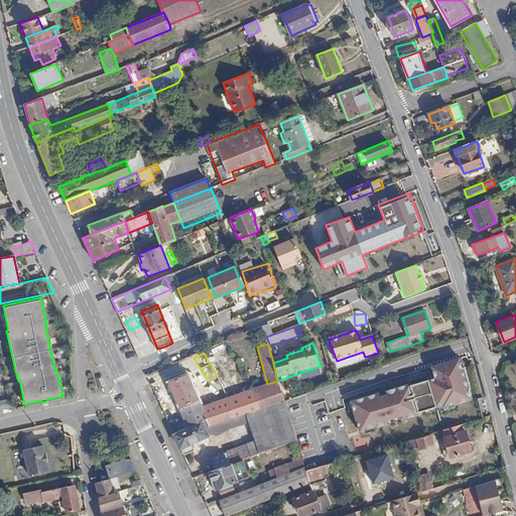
[(473,399),(461,357),(431,366),(434,377),(352,400),(361,430),(473,399)]
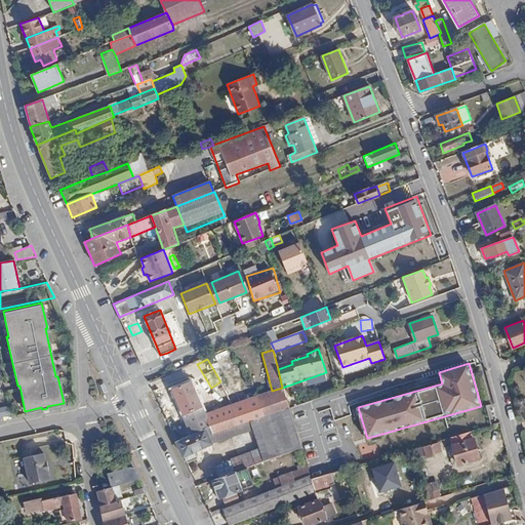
[(172,390),(192,435),(210,427),(205,413),(192,381),(172,390)]
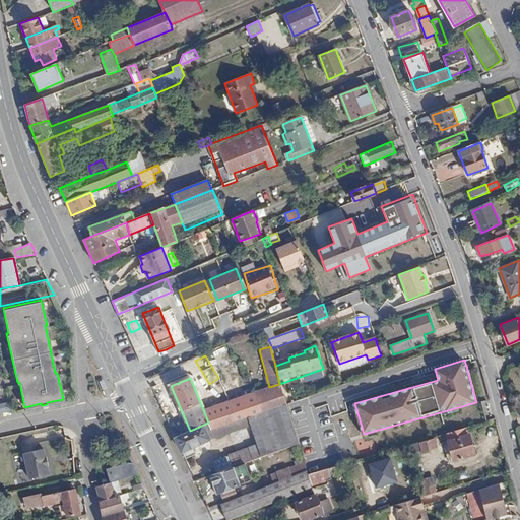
[(211,430),(248,417),(286,403),(279,384),(269,387),(203,409),(208,423),(211,430)]
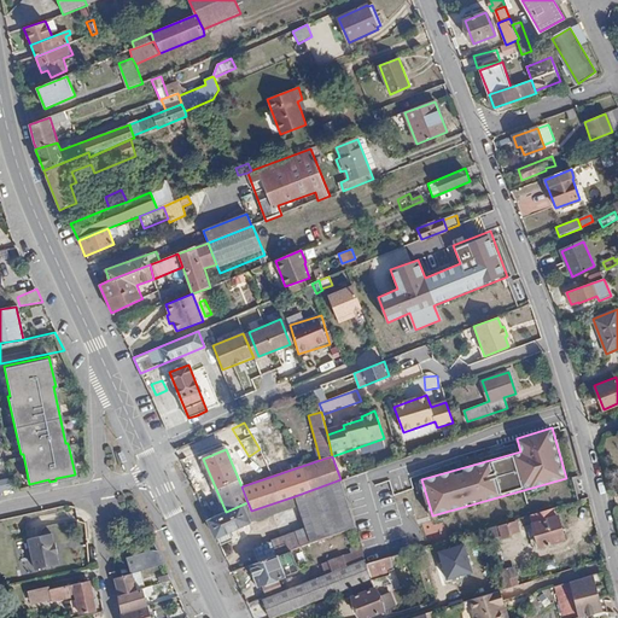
[(0,477),(0,488),(12,485),(10,476),(0,477)]
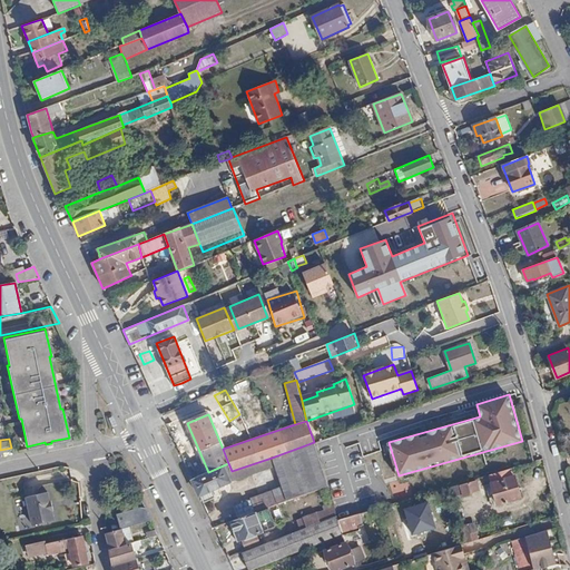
[(272,458),(275,465),(282,487),(286,501),(327,487),(314,443),(314,442),(272,458)]
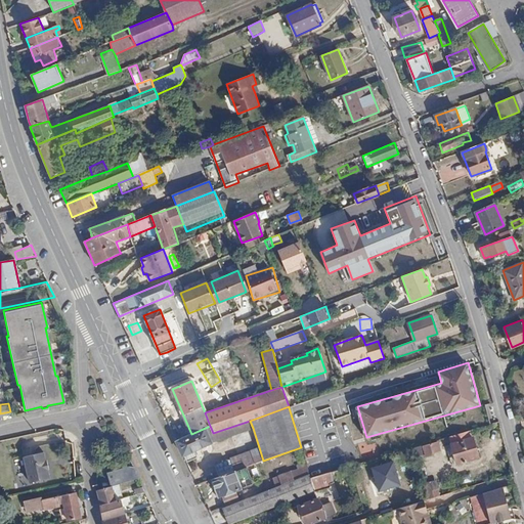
[(176,440),(183,455),(184,454),(187,462),(198,456),(194,449),(220,439),(253,428),(250,421),(213,433),(210,426),(191,434),(176,440)]
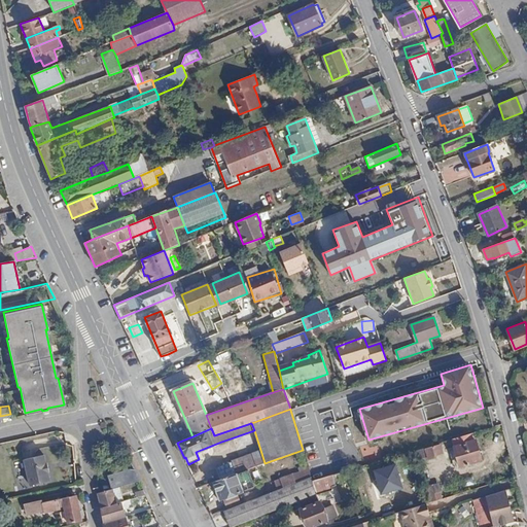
[(473,441),(472,433),(453,440),(455,445),(453,446),(459,466),(482,460),(476,440),(473,441)]
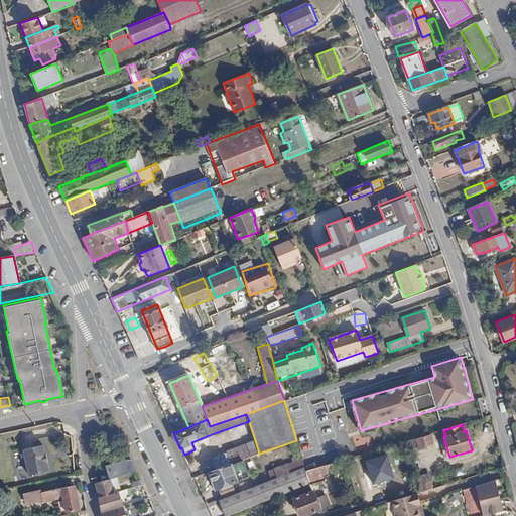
[(415,439),(418,449),(426,447),(425,445),(433,443),(431,435),(415,439)]
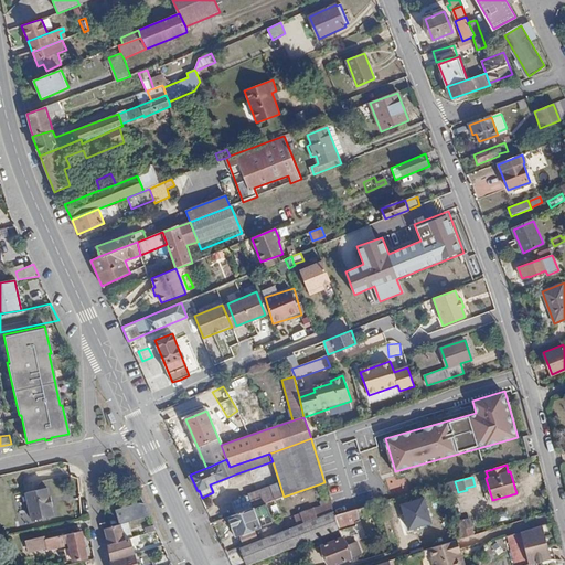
[(446,484),(448,494),(458,492),(455,481),(446,484)]
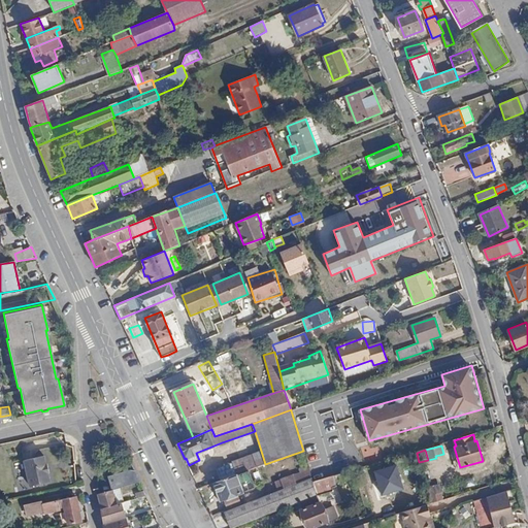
[(236,474),(250,469),(265,464),(261,451),(231,461),(232,463),(236,474)]
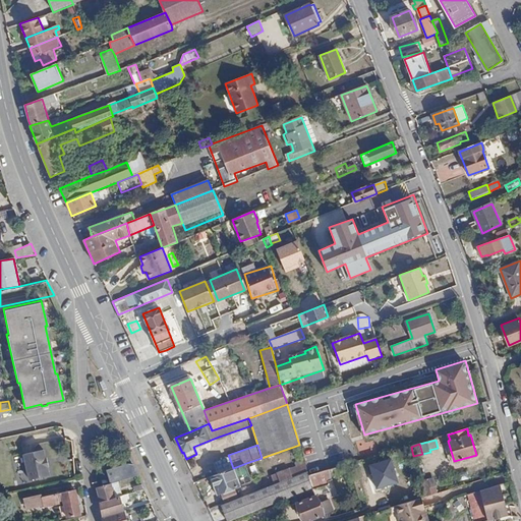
[(42,451),(22,455),(24,466),(46,462),(45,458),(44,458),(42,451)]
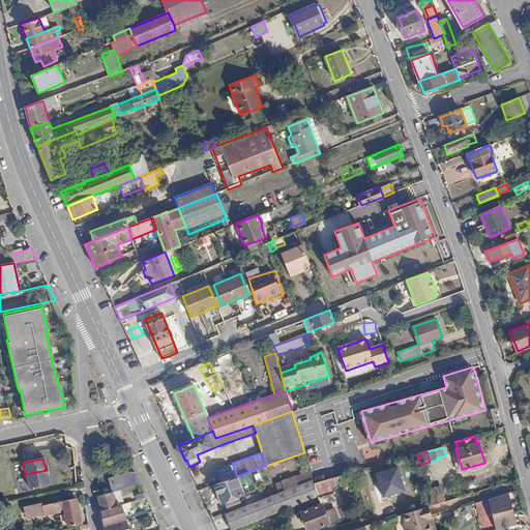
[(217,471),(222,482),(237,476),(233,465),(217,471)]
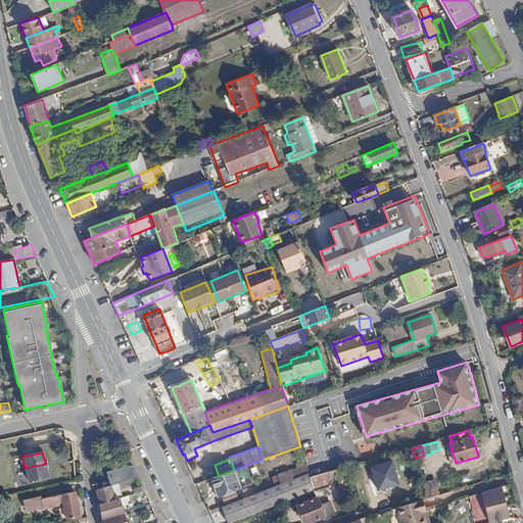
[(393,460),(370,467),(377,491),(400,485),(393,460)]
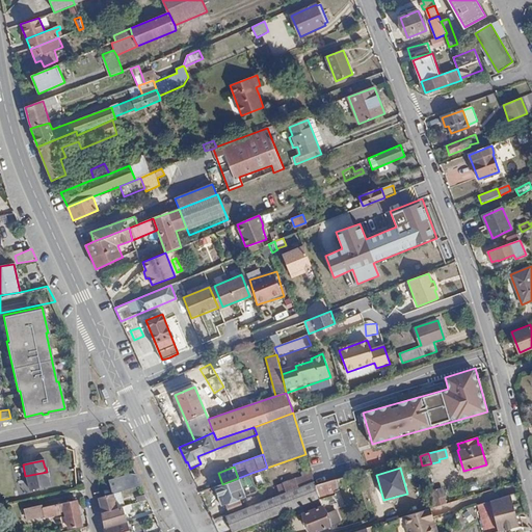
[(47,472),(25,476),(27,485),(47,480),(47,477),(48,477),(47,472)]
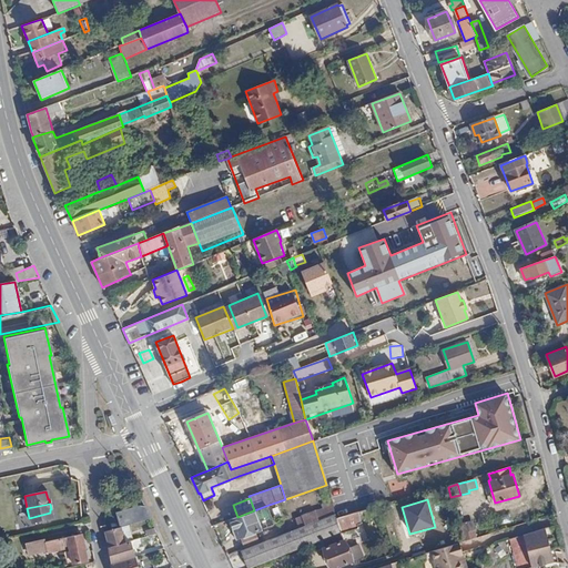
[(121,526),(149,518),(142,504),(114,511),(118,526),(121,526)]
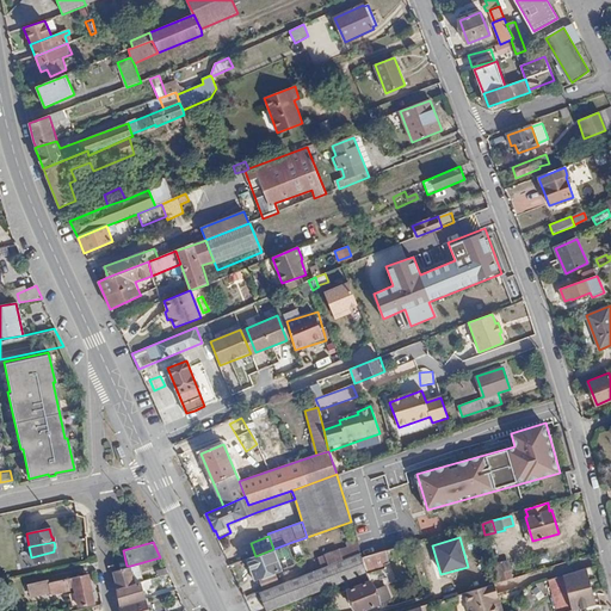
[(255,556),(248,559),(255,578),(296,565),(289,543),(273,549),(255,556)]
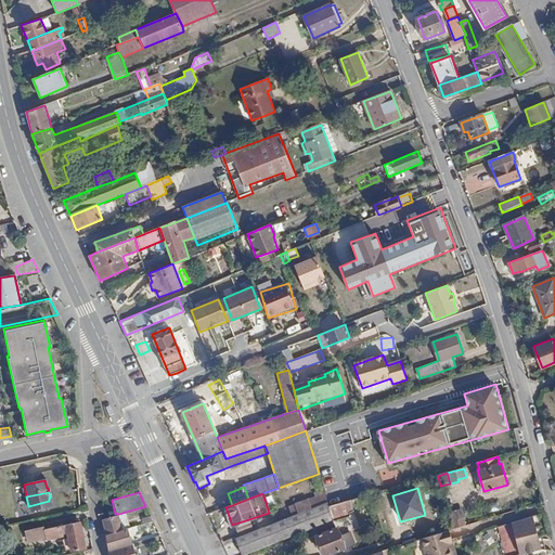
[(295,504),(298,514),(319,505),(315,497),(295,504)]
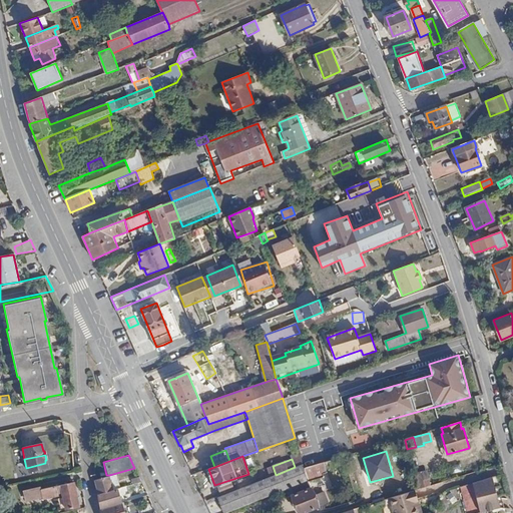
[(305,468),(309,481),(324,478),(323,474),(328,472),(324,461),(305,468)]
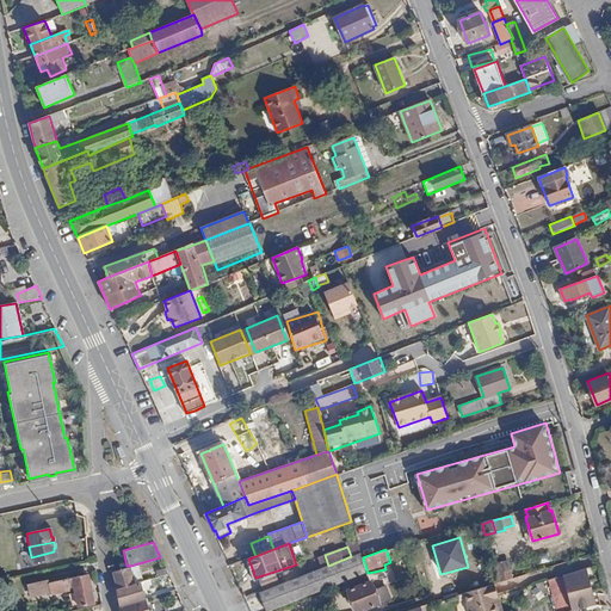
[(54,551),(31,557),(32,563),(56,559),(54,551)]
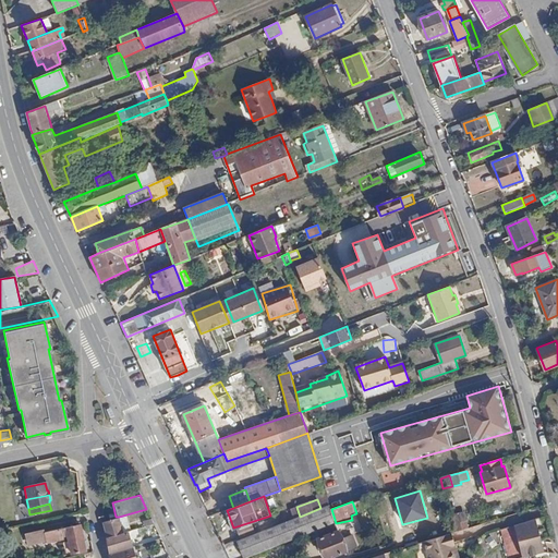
[(237,542),(243,557),(245,557),(315,531),(336,523),(331,509),(330,505),(320,508),(300,517),(237,542)]
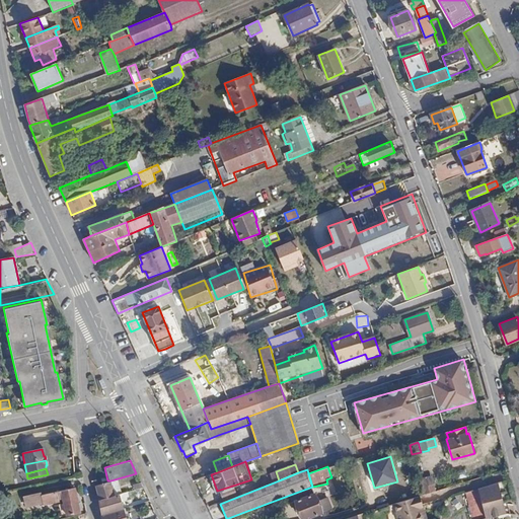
[(424,496),(435,492),(434,485),(429,486),(427,477),(419,479),(424,496)]
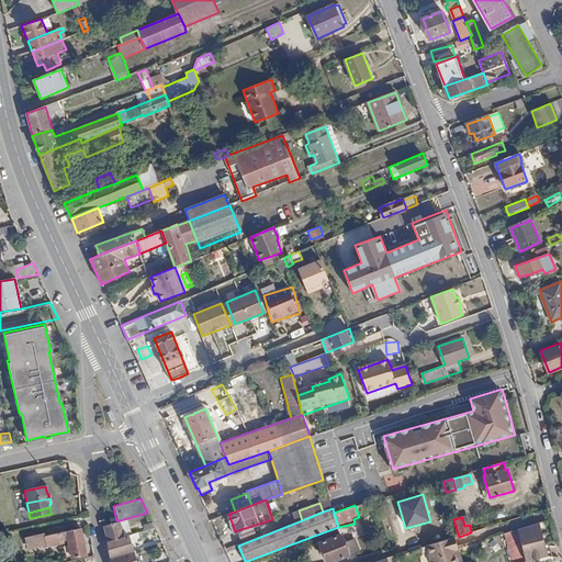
[(104,524),(109,541),(124,537),(120,520),(116,520),(104,524)]
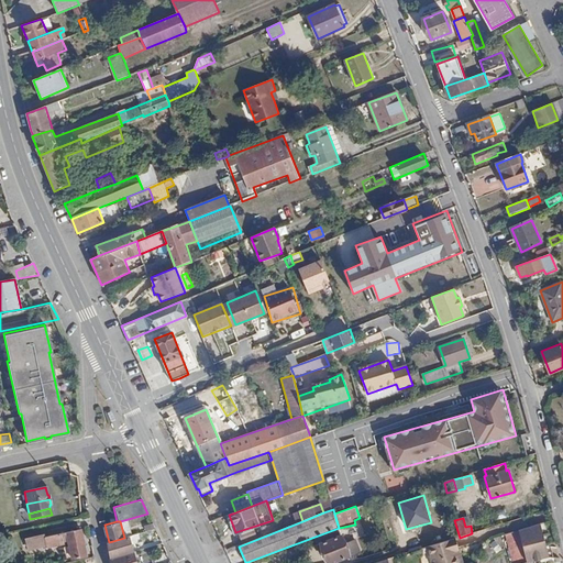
[(540,525),(506,536),(512,562),(529,562),(549,558),(547,548),(540,525)]
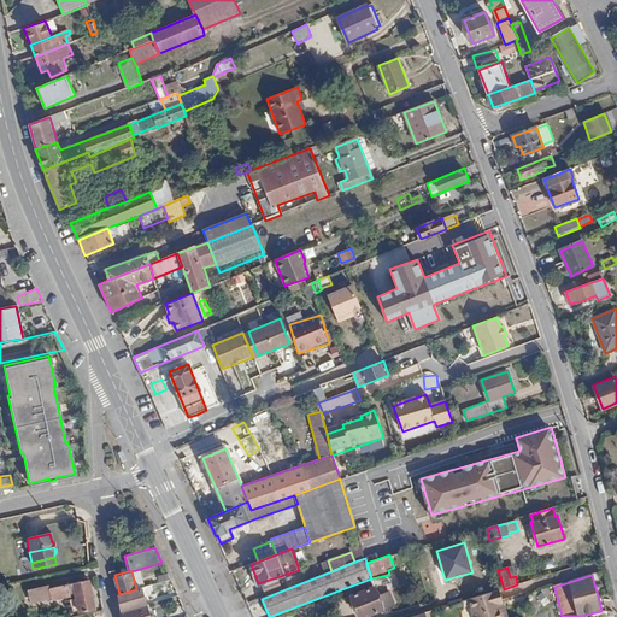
[(93,609),(87,579),(50,589),(29,593),(30,600),(50,597),(50,600),(68,595),(68,594),(74,593),(77,612),(93,609)]
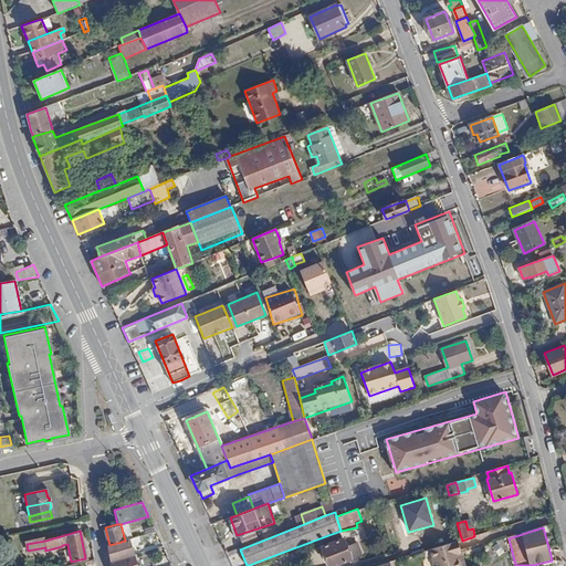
[(341,531),(320,538),(331,565),(335,565),(352,559),(341,531)]
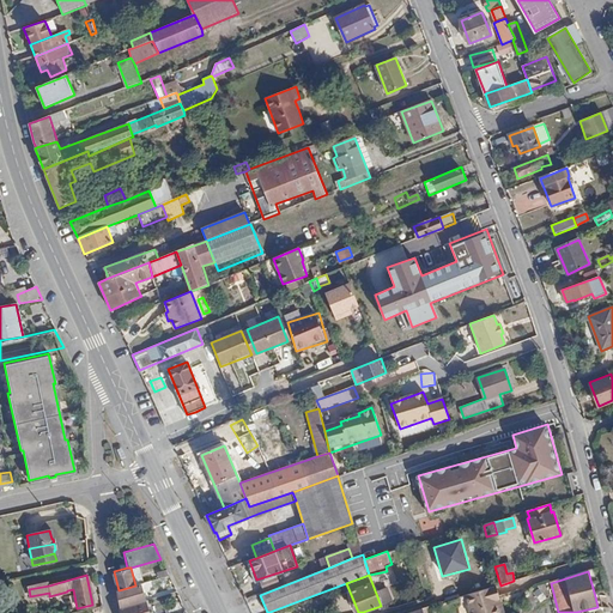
[(119,590),(122,608),(144,601),(139,584),(135,586),(119,590)]
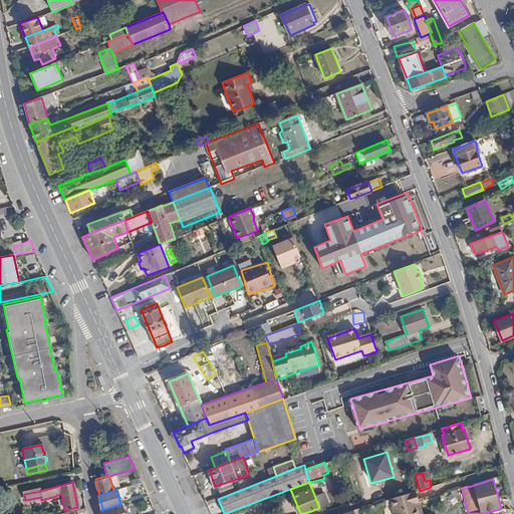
[(415,492),(395,498),(400,513),(417,513),(415,504),(418,502),(415,492)]
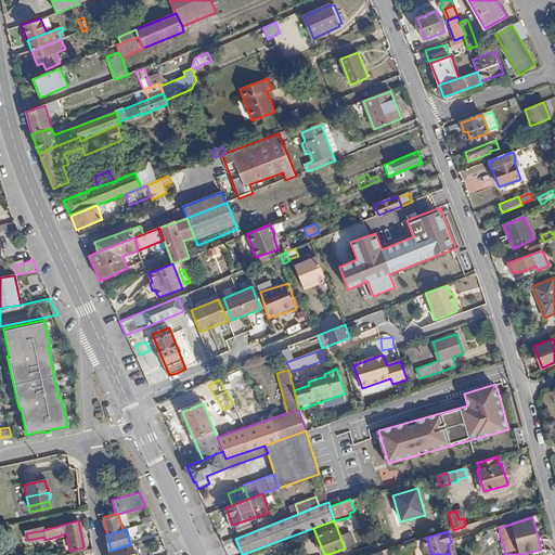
[(348,546),(355,544),(352,532),(345,533),(348,546)]
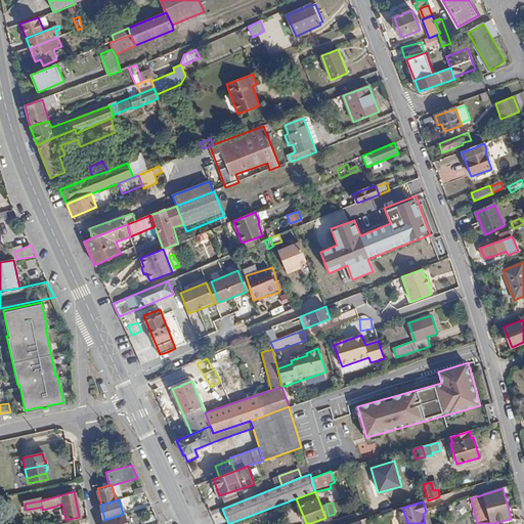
[(104,520),(104,523),(125,523),(125,520),(123,514),(104,520)]
